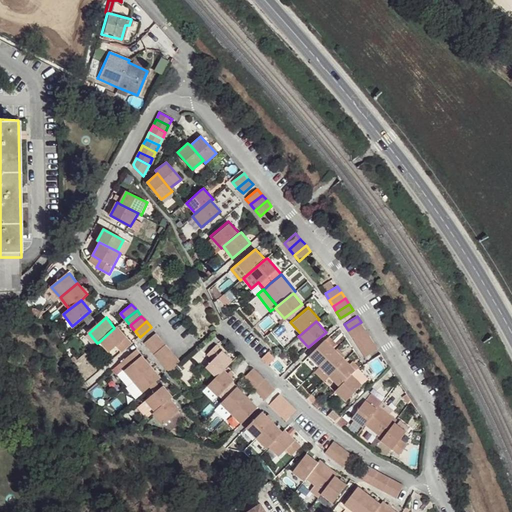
[(348,330),(353,337),(365,329),(361,322),(348,330)]
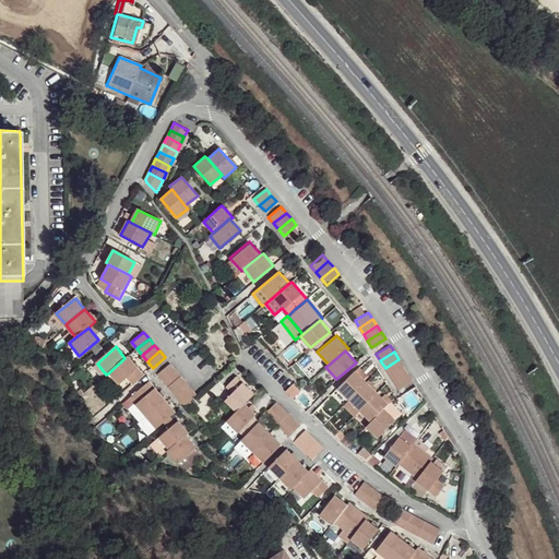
[(125,358),(108,373),(118,385),(128,379),(133,384),(144,375),(129,356),(125,358)]
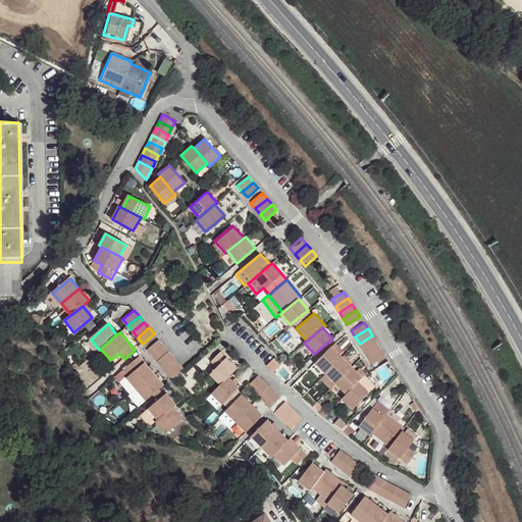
[(360,344),(364,350),(376,342),(372,335),(360,344)]
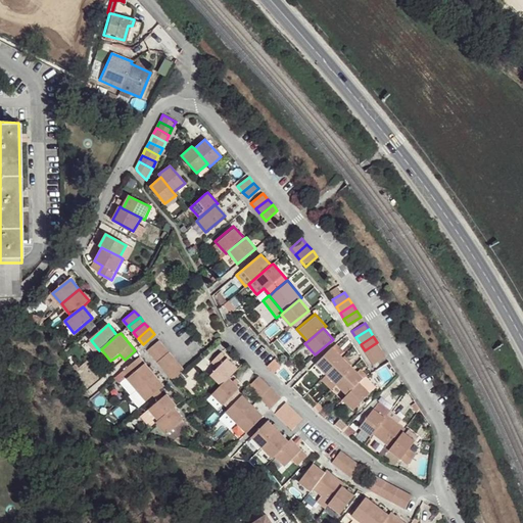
[(159,341),(147,350),(152,355),(163,346),(159,341)]
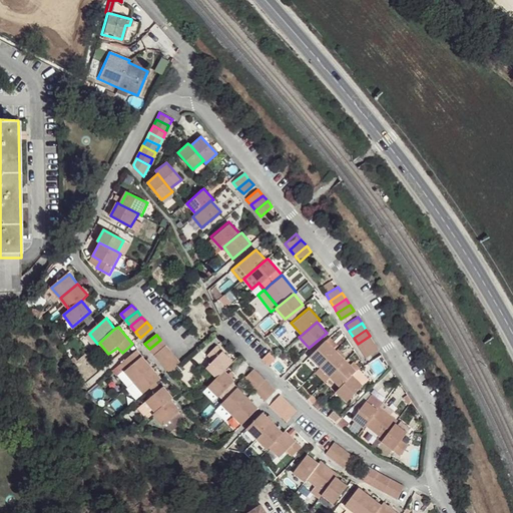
[(358,344),(362,350),(374,342),(370,336),(358,344)]
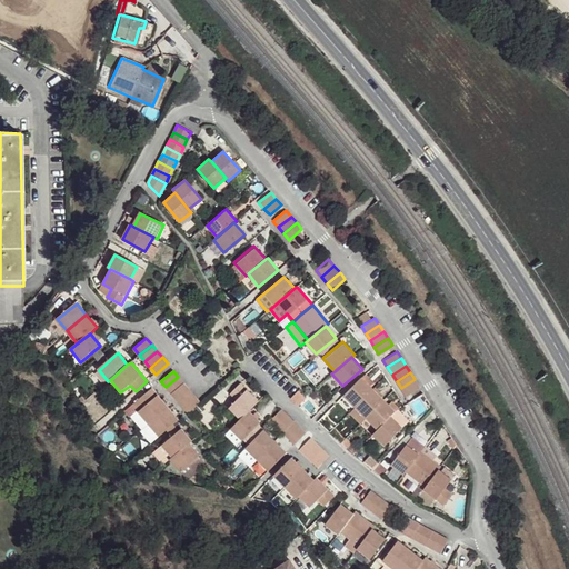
[(166,387),(171,393),(183,383),(178,377),(166,387)]
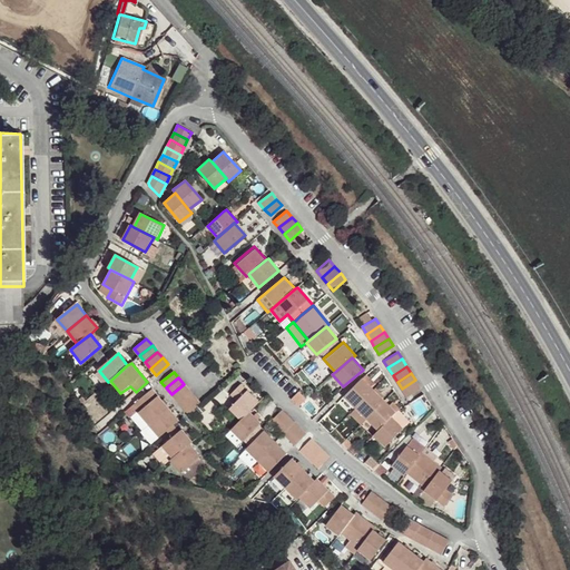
[(373,390),(362,379),(360,380),(343,396),(354,409),(373,390)]
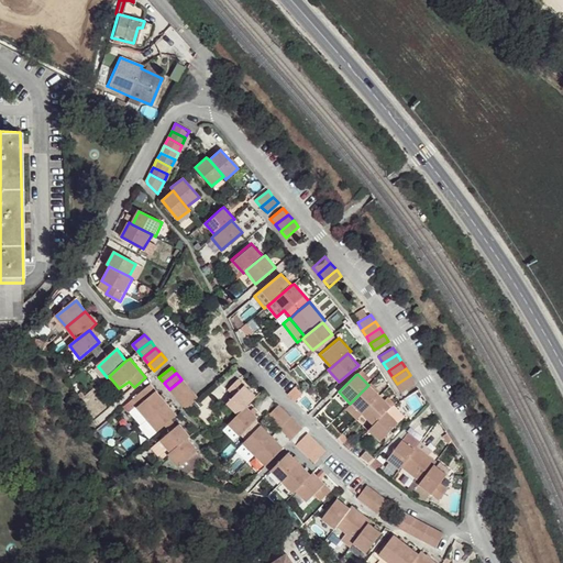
[(410,375),(397,384),(403,392),(416,383),(410,375)]
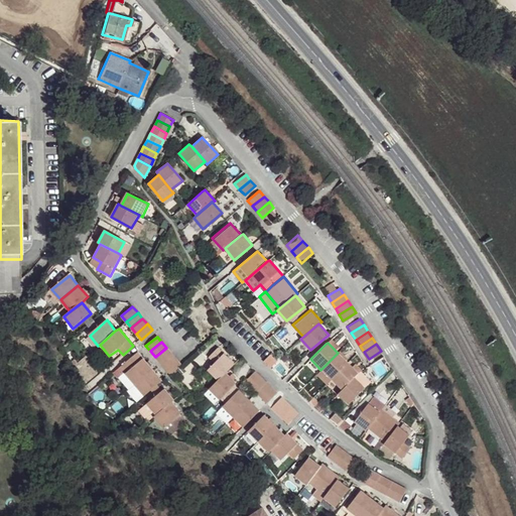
[(218,346),(208,356),(215,361),(207,369),(217,379),(226,372),(235,362),(218,346)]
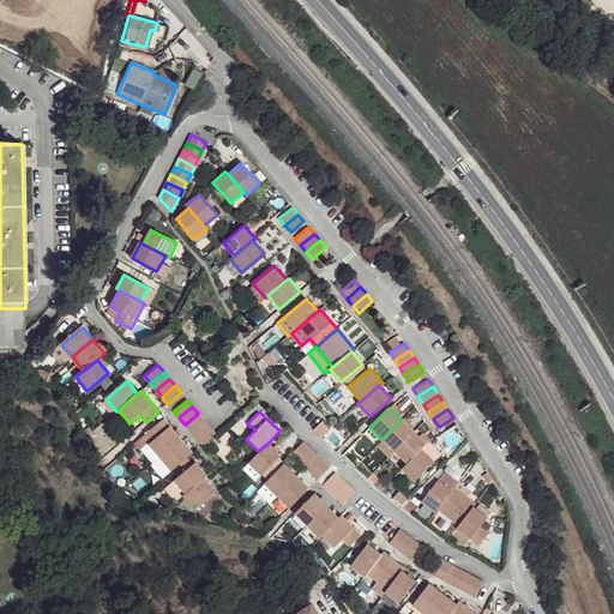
[(198,414),(185,425),(191,432),(204,420),(198,414)]
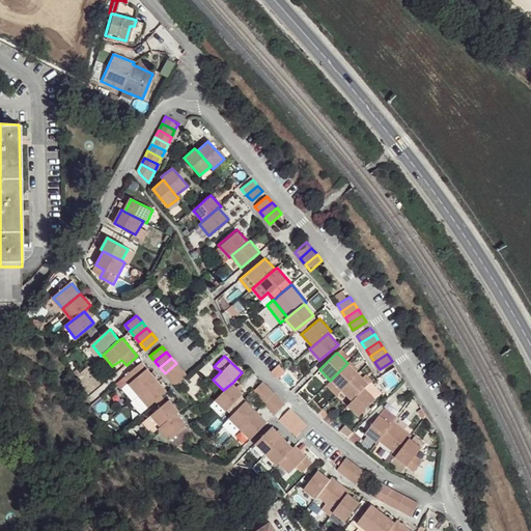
[(142,362),(123,379),(138,396),(157,381),(142,362)]
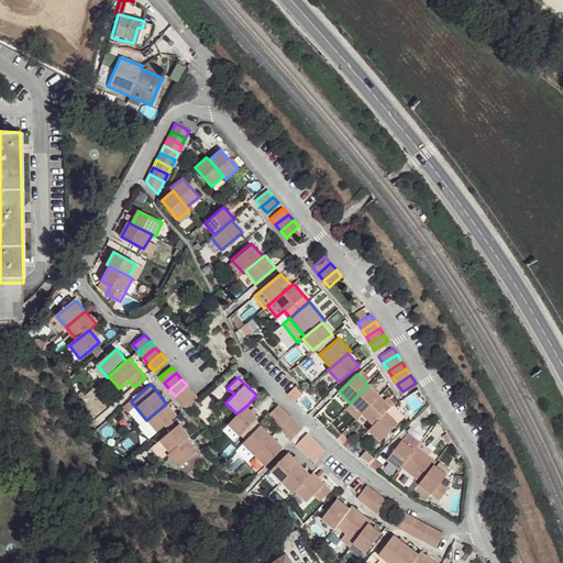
[(187,385),(175,396),(180,401),(192,392),(187,385)]
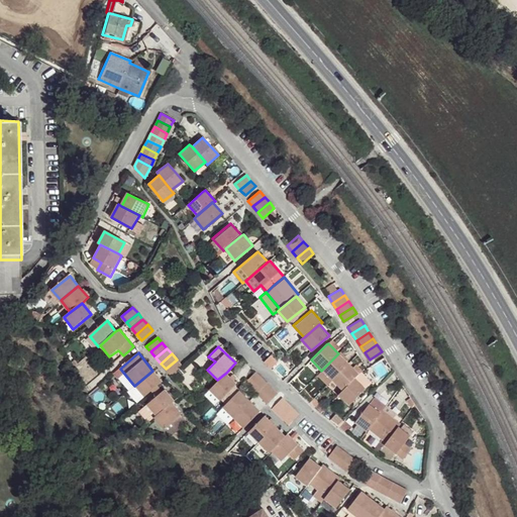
[(271,353),(264,360),(272,370),(278,362),(277,359),(271,353)]
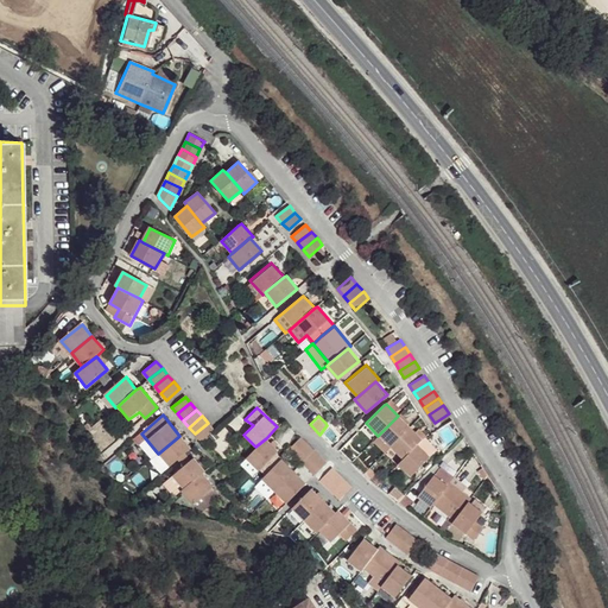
[(410,428),(398,416),(378,436),(390,448),(410,428)]
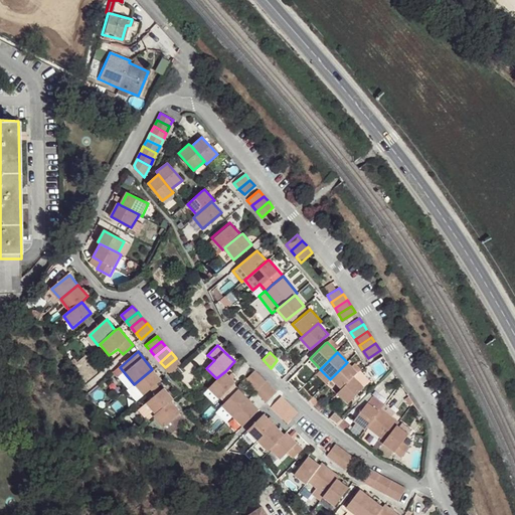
[(165,367),(170,373),(180,364),(176,358),(165,367)]
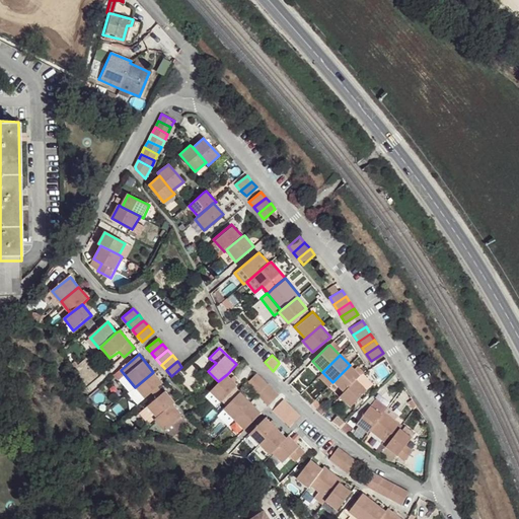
[(360,374),(350,365),(332,382),(342,391),(360,374)]
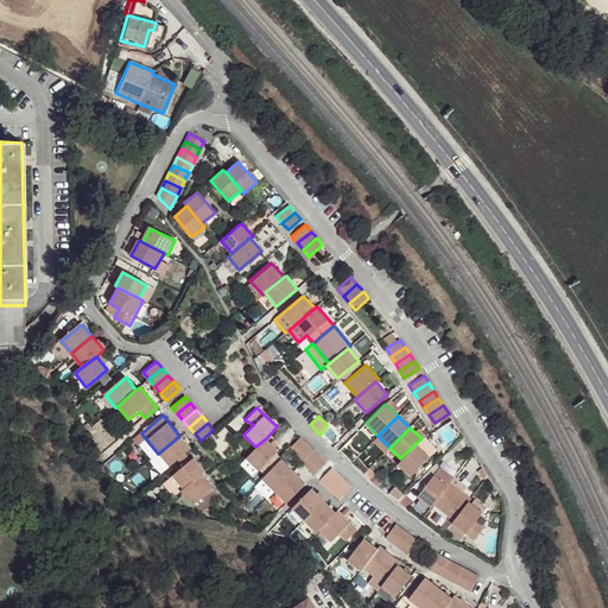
[(179,436),(158,454),(171,466),(191,448),(179,436)]
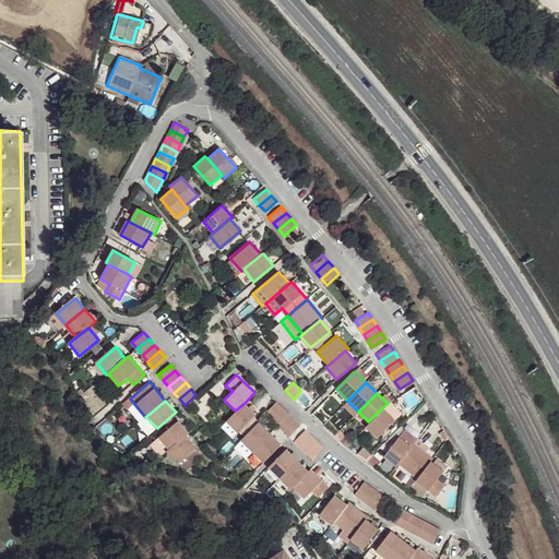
[(276,401),(265,413),(266,414),(271,418),(283,407),(276,401)]
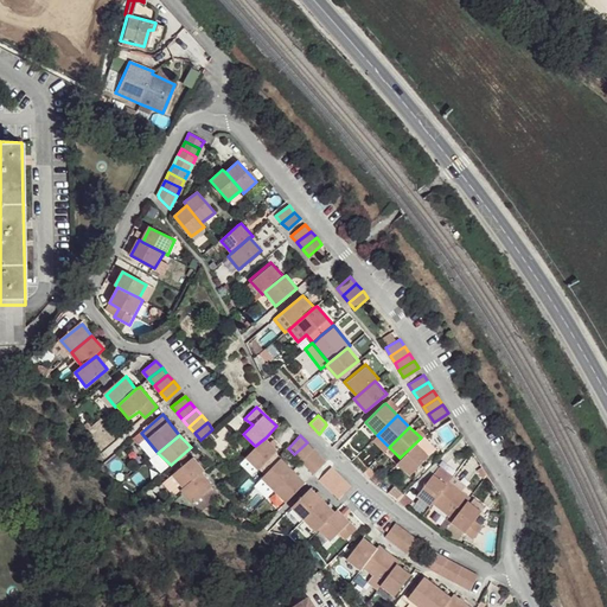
[(255,446),(244,458),(259,470),(278,448),(266,438),(255,446)]
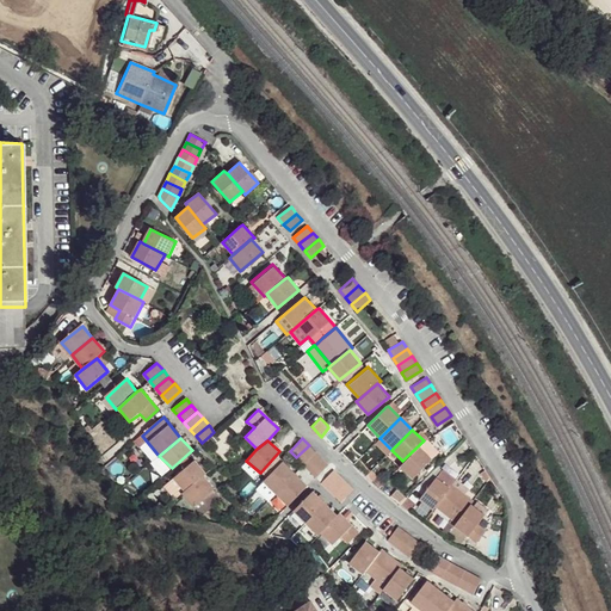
[(296,457),(303,464),(315,451),(309,445),(296,457)]
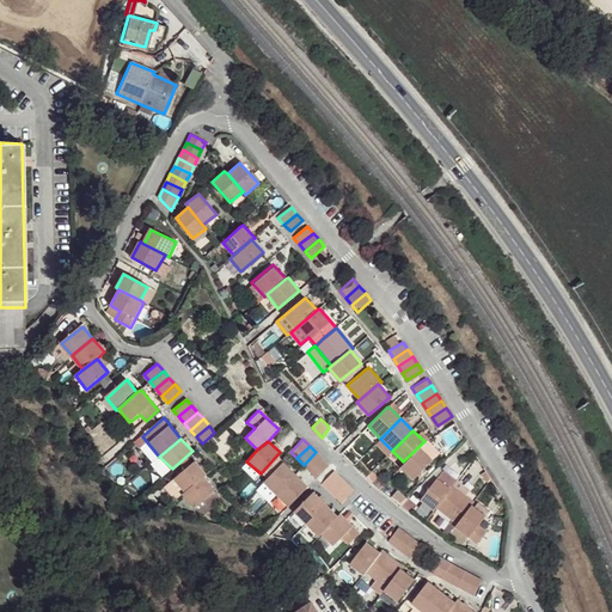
[(433,459),(418,446),(403,461),(399,465),(412,479),(433,459)]
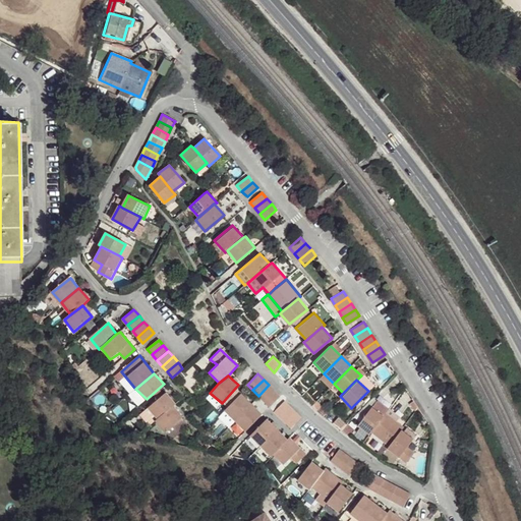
[(258,396),(264,401),(275,390),(269,385),(258,396)]
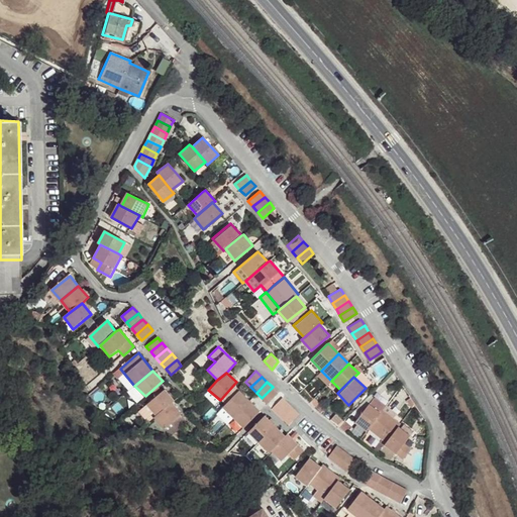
[(273,387),(262,398),(267,403),(278,392),(273,387)]
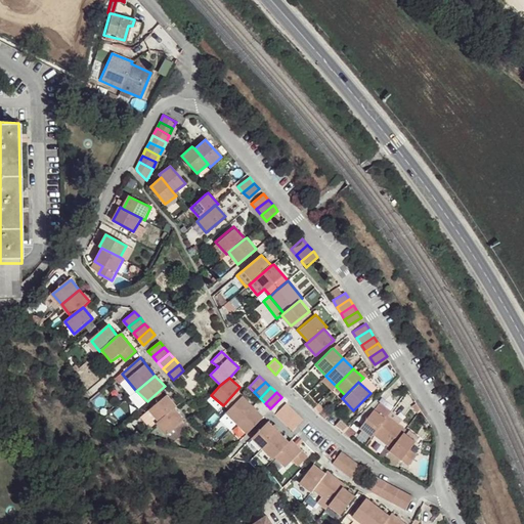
[(167,395),(148,410),(158,421),(174,407),(176,405),(167,395)]
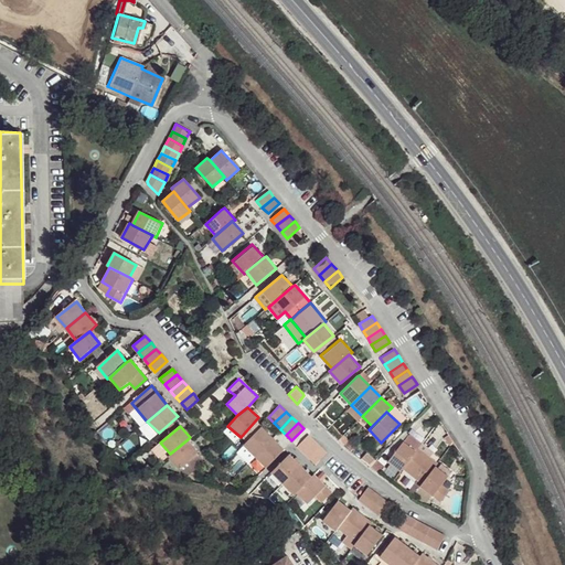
[(262,426),(243,446),(254,456),(273,437),(262,426)]
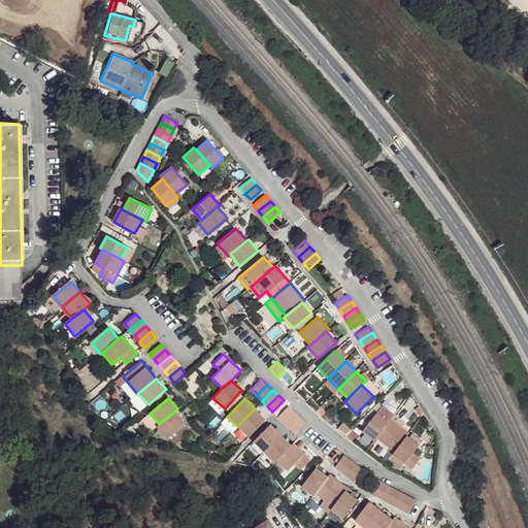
[(288,405),(277,417),(283,422),(294,410),(288,405)]
